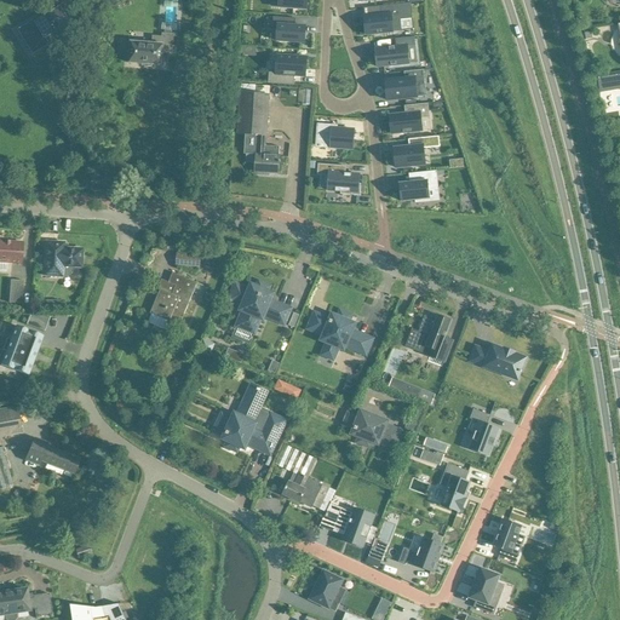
[(413,18),(411,4),(380,6),(382,15),(365,17),(367,35),(401,30),(400,19),(413,18)]
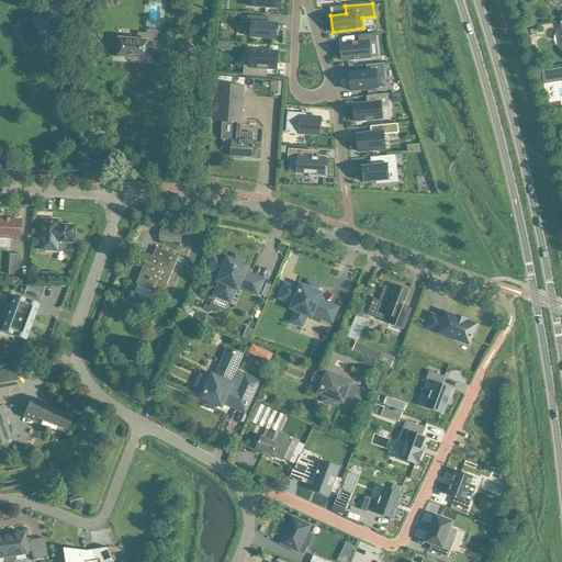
[(33,23),(22,30),(24,34),(33,47),(46,40),(47,38),(44,33),(64,21),(55,6),(34,19),(31,20),(33,23)]
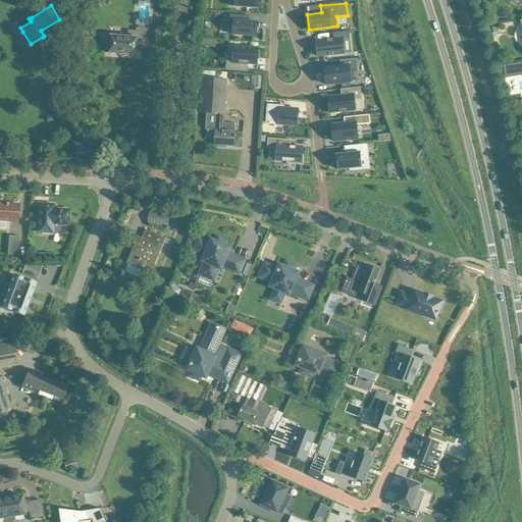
[(256,37),(257,22),(246,21),(246,16),(246,15),(230,14),(229,24),(235,24),(233,35),(256,37)]
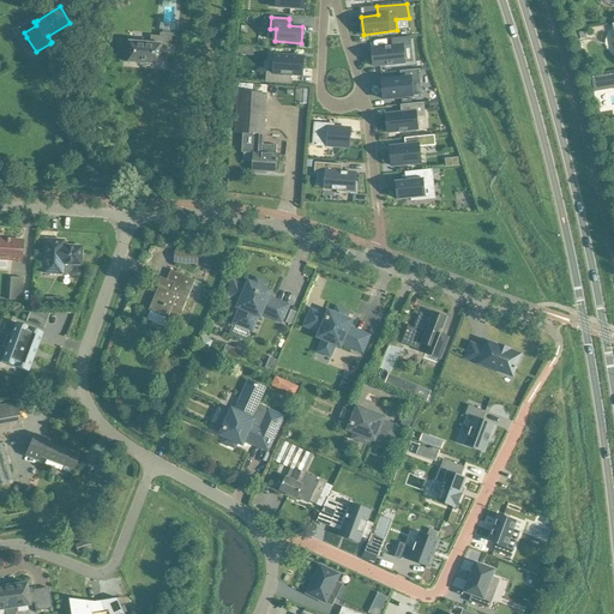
[(127,44),(126,52),(128,52),(127,62),(161,65),(162,50),(169,52),(172,34),(170,34),(170,30),(163,30),(162,34),(161,44),(139,42),(140,40),(133,40),(133,42),(130,42),(130,44),(127,44)]
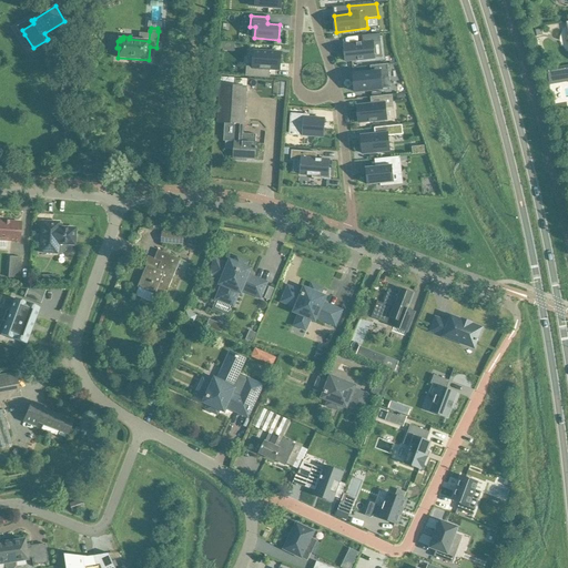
[(375,59),(373,42),(381,42),(379,34),(363,36),(363,43),(344,44),(346,61),(375,59)]
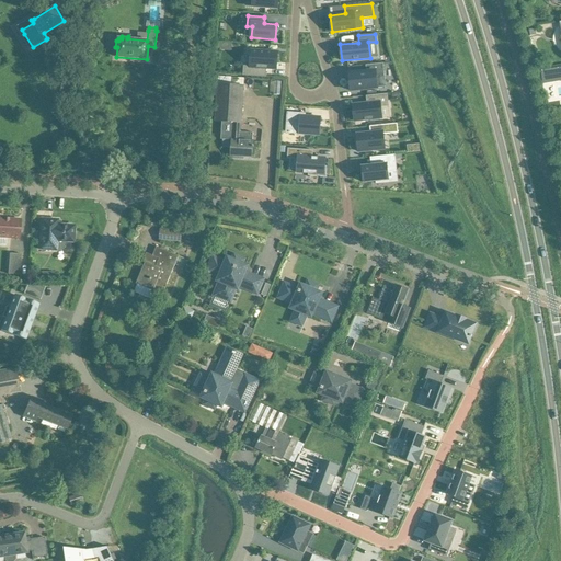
[(276,69),(277,52),(251,50),(250,66),(243,66),(243,76),(265,77),(265,73),(265,69),(276,69)]
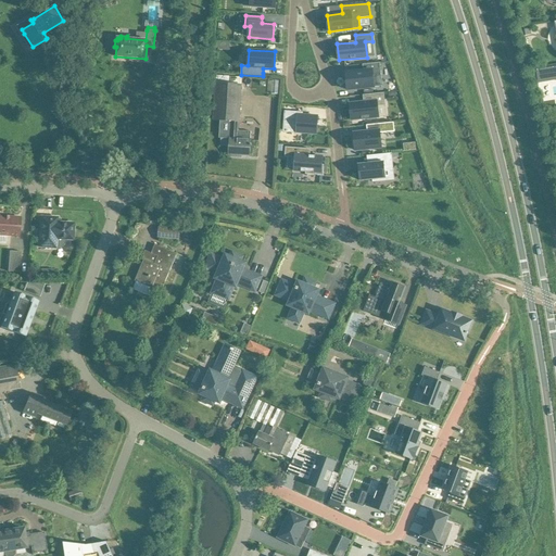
[(381,74),(380,63),(363,64),(363,71),(345,73),(346,77),(345,77),(346,86),(348,86),(348,90),(374,88),(373,75),(381,74)]
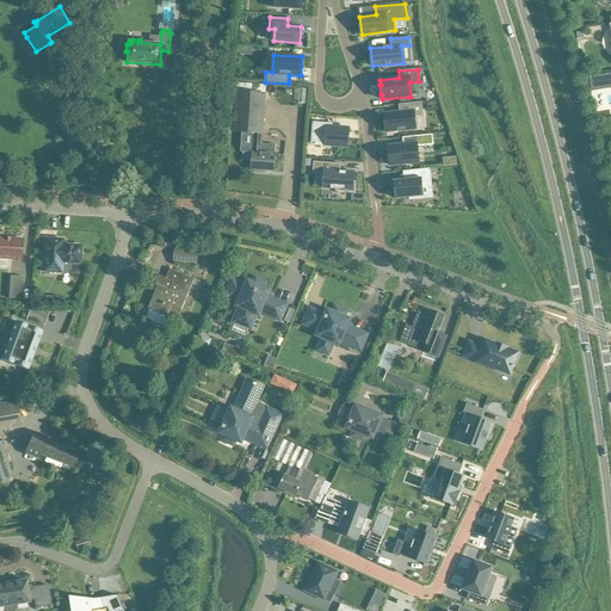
[(263,134),(265,94),(236,92),(234,131),(242,133),(241,148),(253,148),(253,153),(252,153),(252,171),(260,172),(260,170),(275,171),(275,161),(277,161),(277,159),(276,159),(276,146),(261,144),(263,134)]
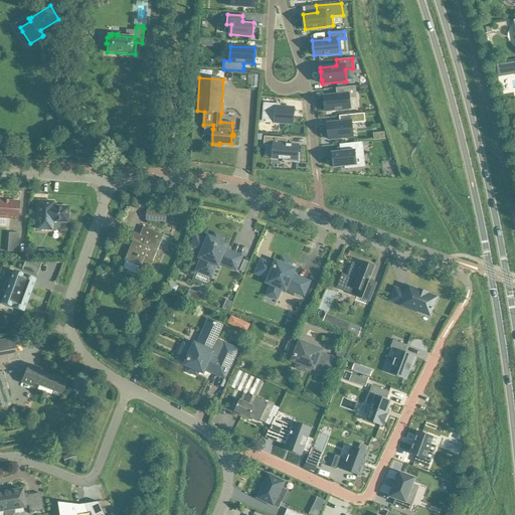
[(356,87),(336,89),(337,95),(324,96),(326,112),(340,110),(340,111),(347,111),(347,110),(350,109),(349,99),(357,98),(356,87)]
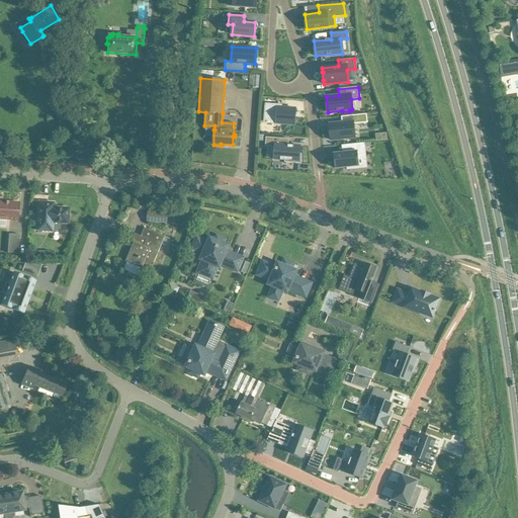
[(294,124),(295,108),(281,107),(281,105),(265,104),(265,116),(277,116),(276,123),(294,124)]
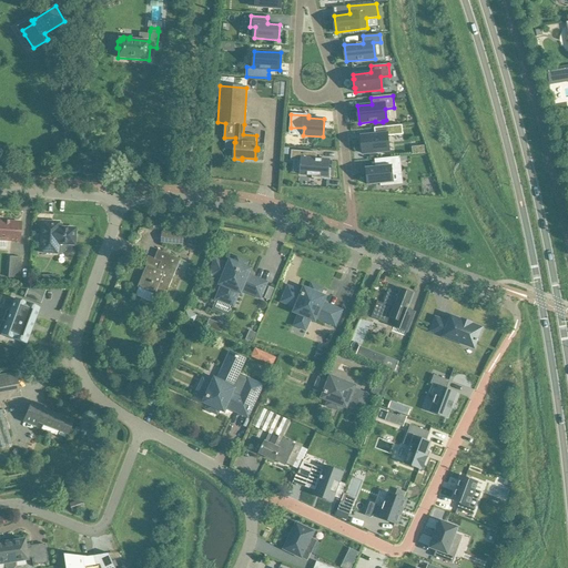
[(374,128),(375,134),(361,137),(363,154),(389,151),(387,137),(403,134),(402,125),(374,128)]
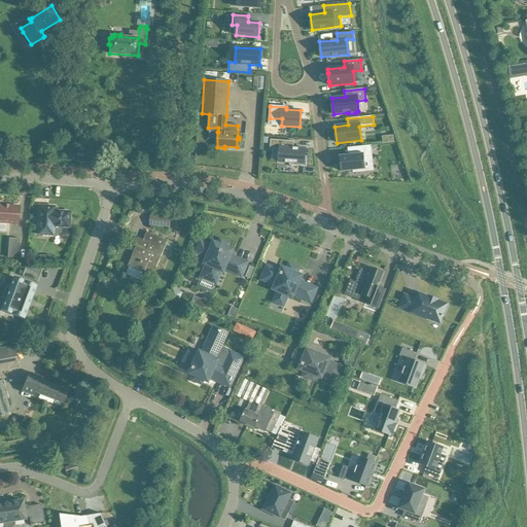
[(305,156),(306,148),(292,147),(292,141),(271,139),(270,149),(280,150),(279,163),(289,163),(289,166),(307,167),(307,156),(305,156)]
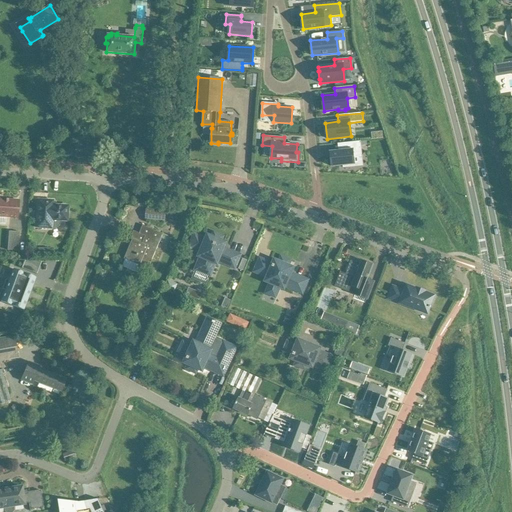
[(362,156),(361,141),(345,143),(346,150),(331,152),(332,166),(343,165),(344,167),(352,166),(352,164),(354,164),(353,157),(362,156)]
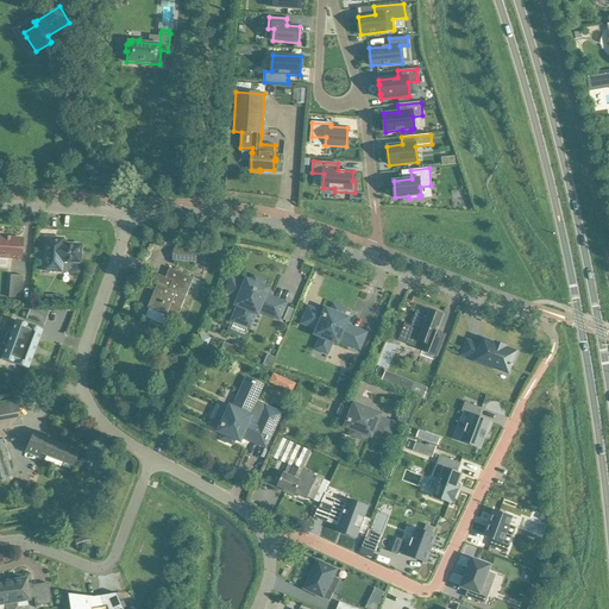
[(0,257),(20,259),(23,239),(8,238),(8,239),(5,239),(5,238),(0,237),(0,257)]
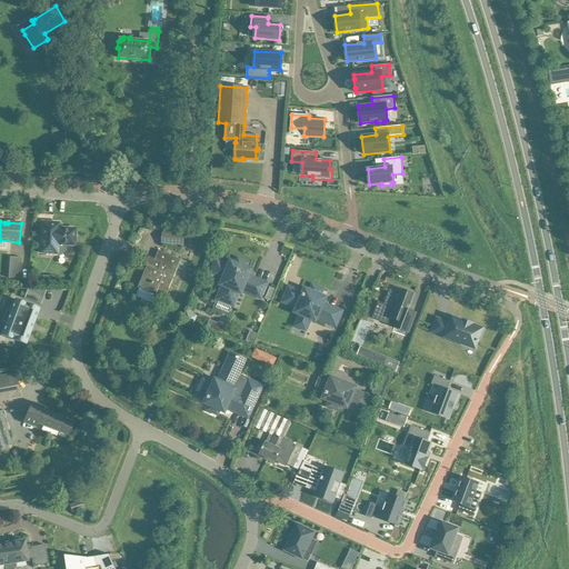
[(41,222),(39,253),(59,255),(61,253),(63,251),(67,248),(67,246),(75,246),(75,238),(76,237),(77,232),(76,231),(76,229),(73,229),(72,228),(68,228),(67,228),(58,228),(59,223),(41,222)]
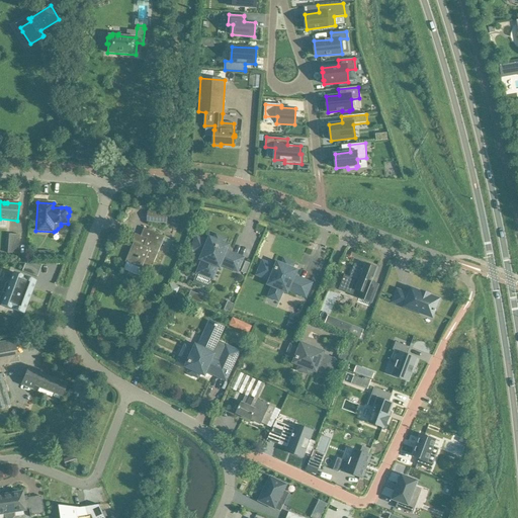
[(148,212),(147,222),(167,223),(168,213),(148,212)]
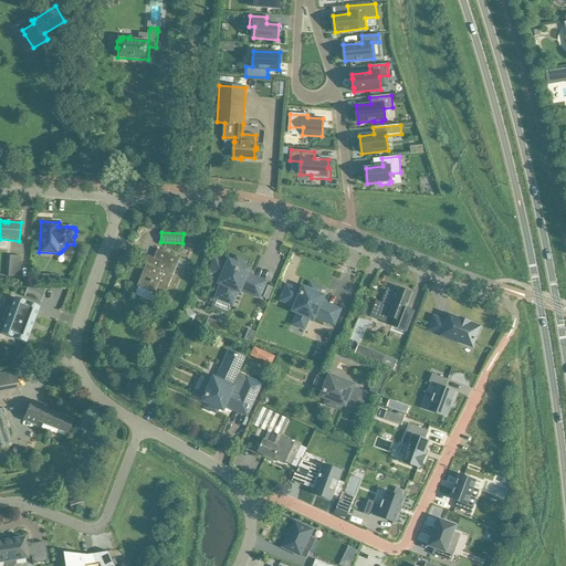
[(144,271),(137,286),(138,286),(155,294),(154,296),(159,299),(163,300),(180,259),(158,249),(155,258),(154,259),(160,261),(157,269),(146,264),(144,271)]
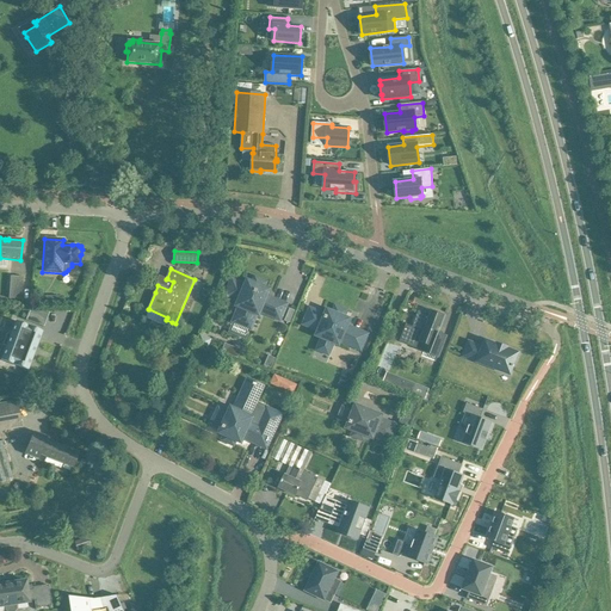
[(22,300),(23,277),(11,276),(8,298),(22,300)]
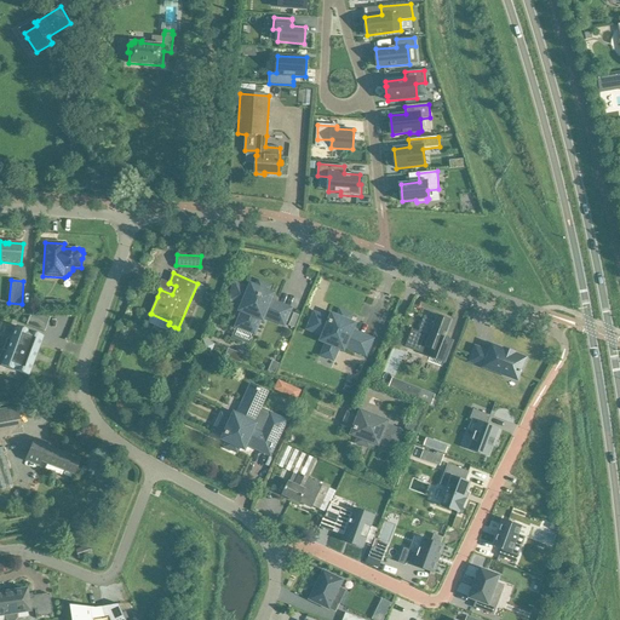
[(236,285),(230,300),(244,305),(241,310),(244,311),(237,326),(254,333),(260,319),(263,320),(264,316),(285,325),(291,309),(276,303),(276,305),(270,303),(270,300),(274,294),(268,292),(270,287),(259,282),(258,288),(252,286),(250,291),(236,285)]
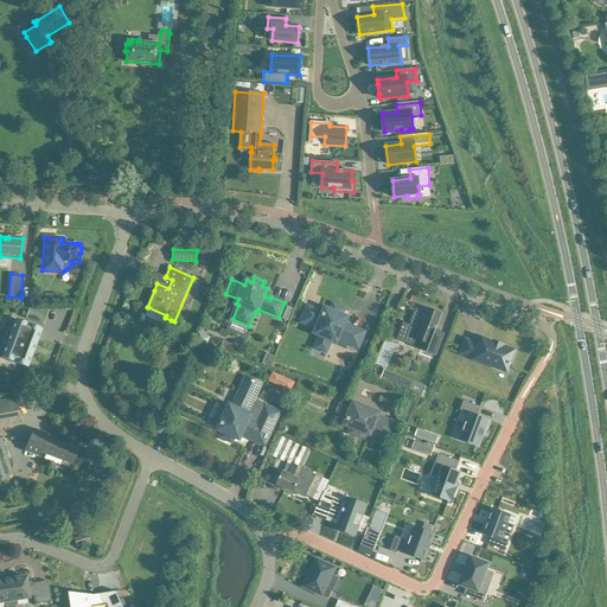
[(364,332),(350,326),(350,328),(344,326),(347,318),(342,315),(344,310),(333,305),(331,311),(326,308),(324,313),(308,307),(302,323),(318,328),(315,333),(321,336),(318,344),(327,347),(331,340),(337,342),(338,339),(358,347),(364,332)]
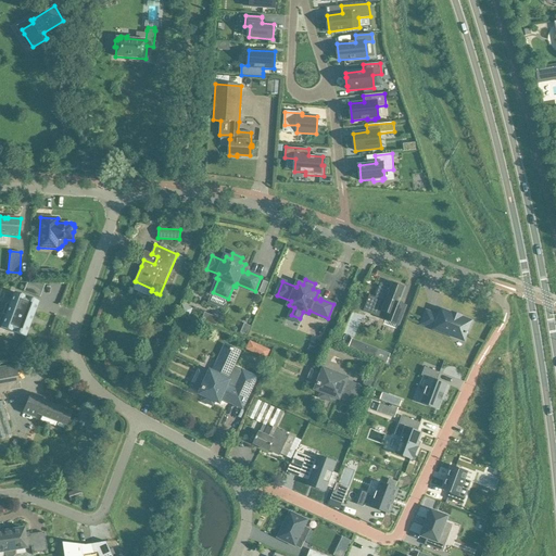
[(27,281),(24,292),(39,298),(46,281),(27,281)]
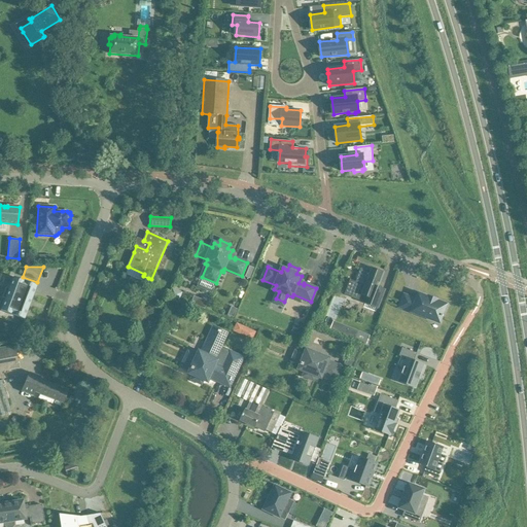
[(249,267),(245,277),(250,279),(254,268),(249,267)]
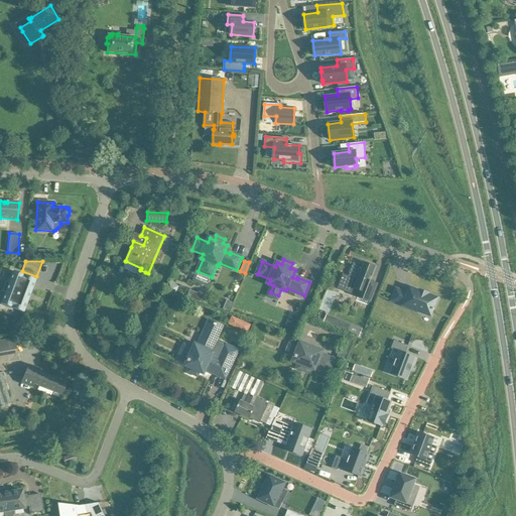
[(376,284),(370,281),(376,267),(365,262),(363,266),(354,263),(349,276),(343,274),(343,275),(345,275),(340,288),(353,293),(355,288),(360,290),(357,296),(369,301),(376,284)]
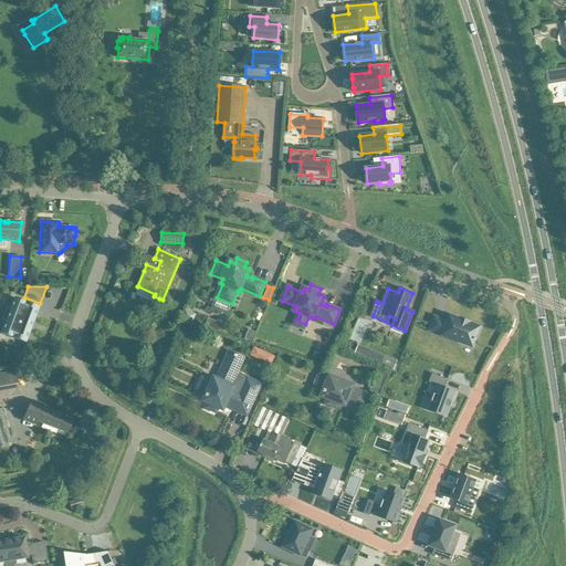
[(34,321),(39,306),(14,297),(9,311),(6,308),(2,320),(6,321),(0,334),(25,343),(30,329),(29,329),(32,320),(34,321)]
